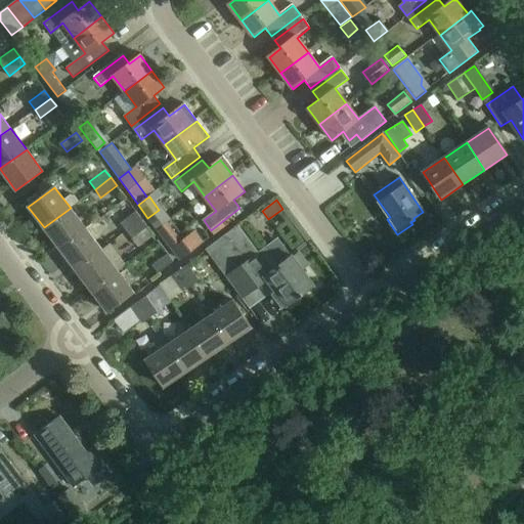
[(86,228),(71,208),(44,227),(59,248),(86,228)]
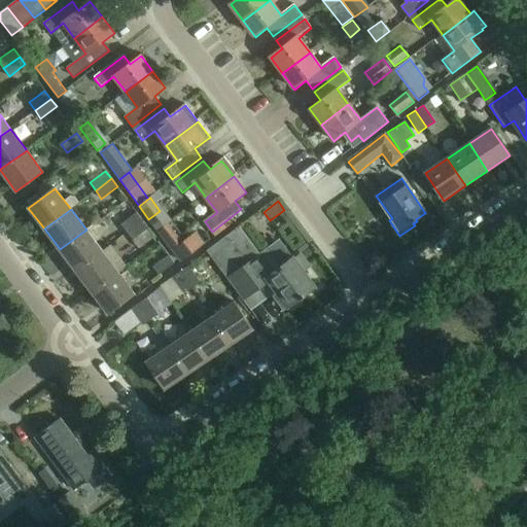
[(142,219),(137,213),(120,224),(126,232),(142,219)]
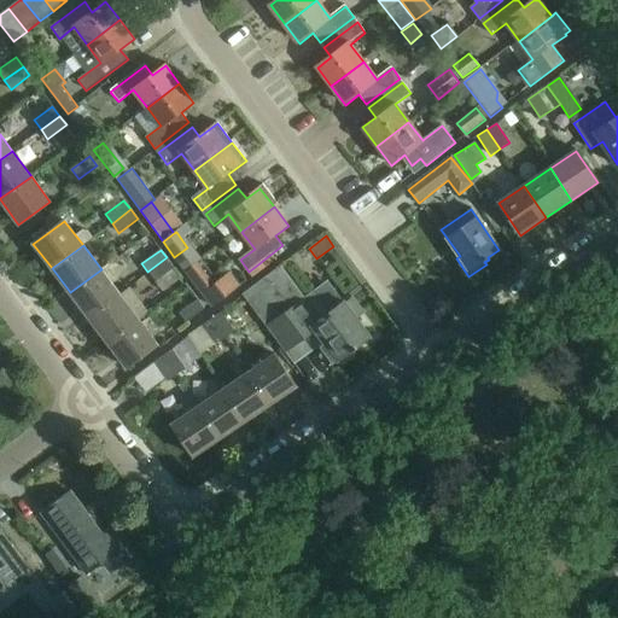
[(174,268),(167,257),(147,272),(156,281),(172,269),(174,268)]
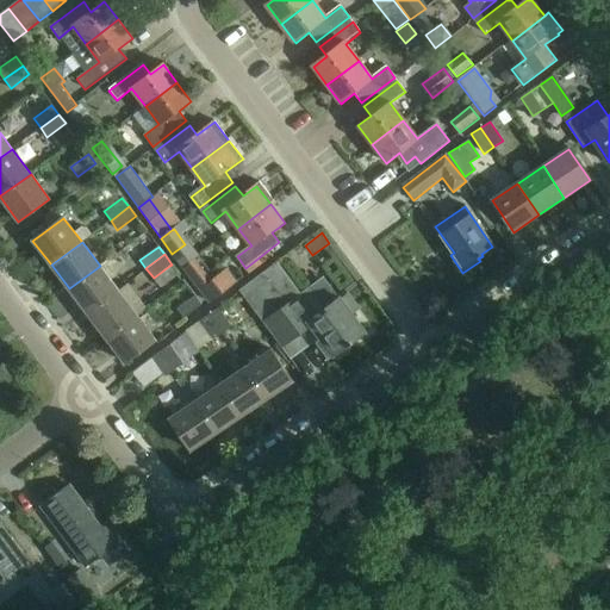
[(100,266),(69,288),(87,312),(118,290),(100,266)]
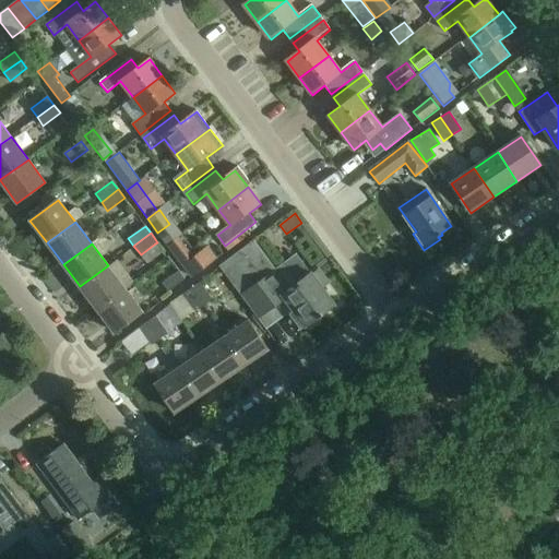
[(163,253),(155,244),(141,254),(147,264),(163,253)]
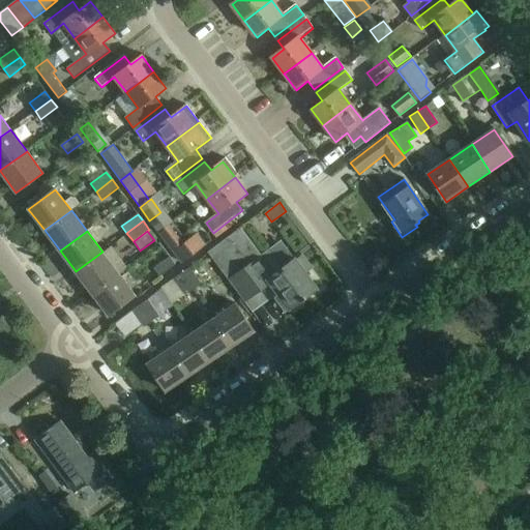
[(174,252),(182,263),(206,245),(197,234),(183,244),(174,252)]
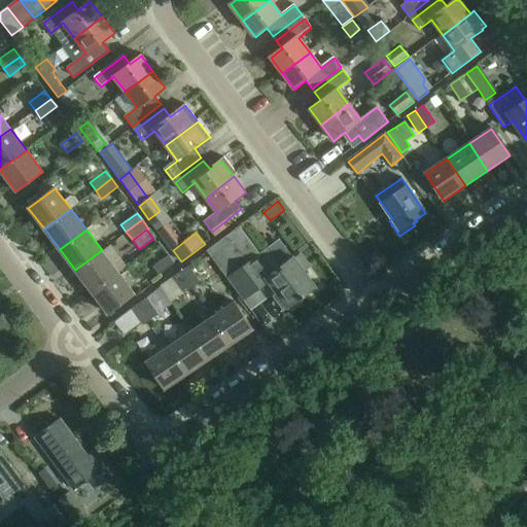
[(226,236),(206,251),(242,300),(264,284),(248,262),(249,262),(244,255),(242,257),(226,236)]
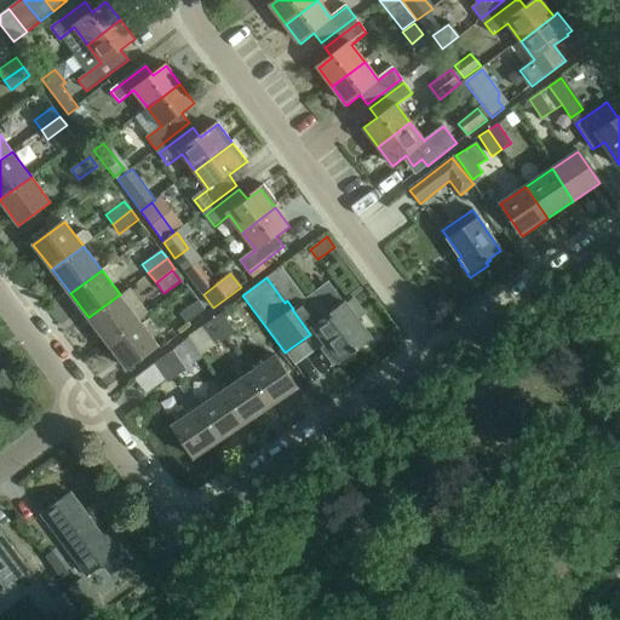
[(293,309),(292,309),(310,334),(315,331),(338,362),(352,351),(352,352),(357,349),(356,348),(371,337),(345,303),(329,314),(314,293),(293,309)]
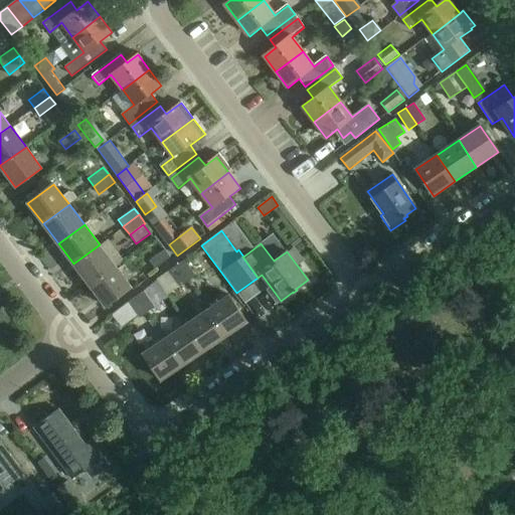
[(100,244),(73,264),(88,284),(115,265),(122,259),(116,251),(109,256),(100,244)]
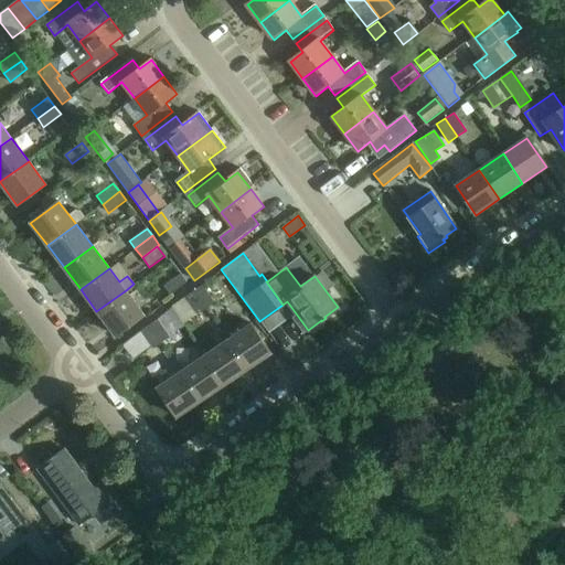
[(188,281),(181,274),(163,286),(170,295),(188,281)]
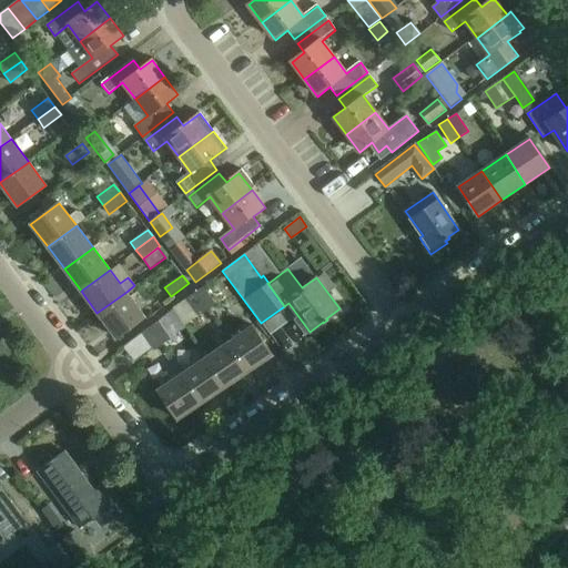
[(204,286),(195,293),(208,310),(216,304),(204,286)]
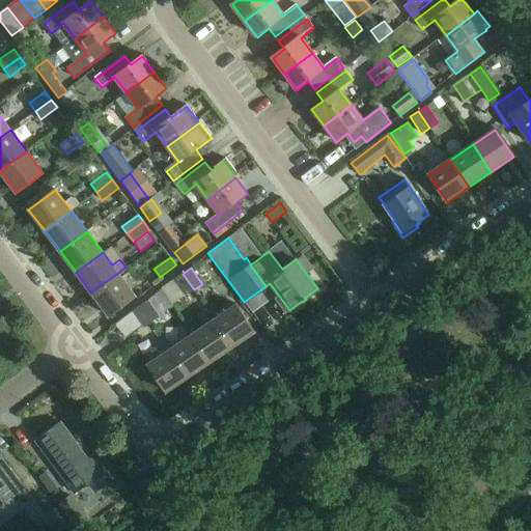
[(134,294),(118,273),(90,292),(107,314),(134,294)]
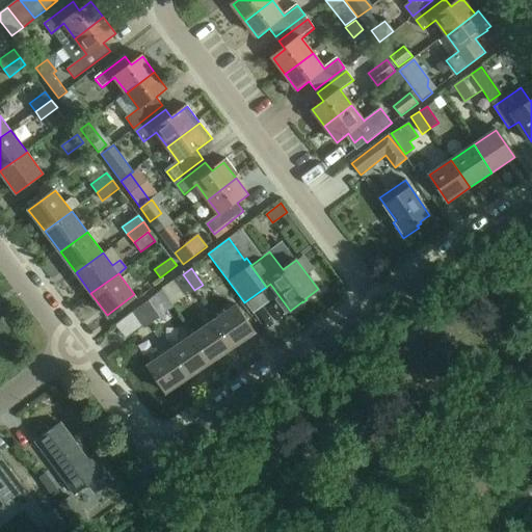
[(194,290),(183,274),(175,280),(186,296),(194,290)]
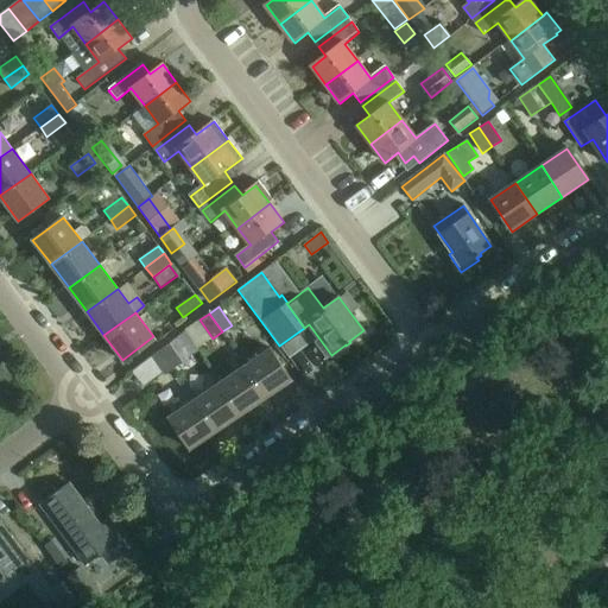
[(170,343),(160,349),(173,368),(183,362),(170,343)]
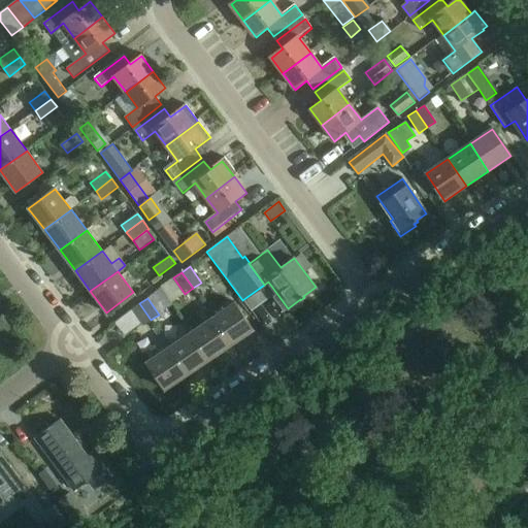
[(151,320),(139,303),(137,305),(131,309),(142,326),(151,320)]
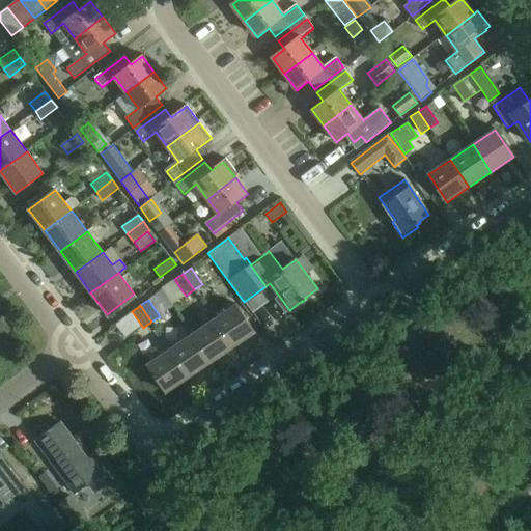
[(214,319),(232,347),(255,333),(236,305),(214,319)]
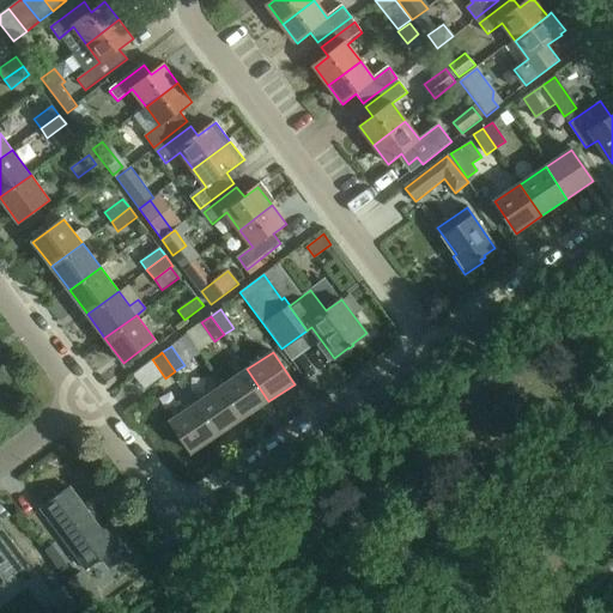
[(153,366),(134,382),(147,399),(167,383),(153,366)]
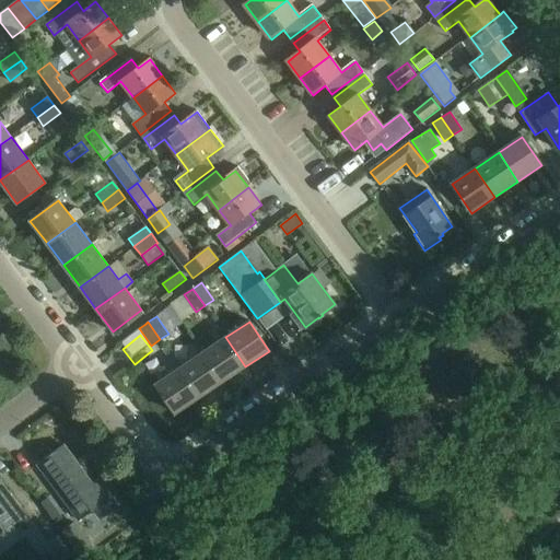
[(225,337),(202,353),(222,382),(245,366),(225,337)]
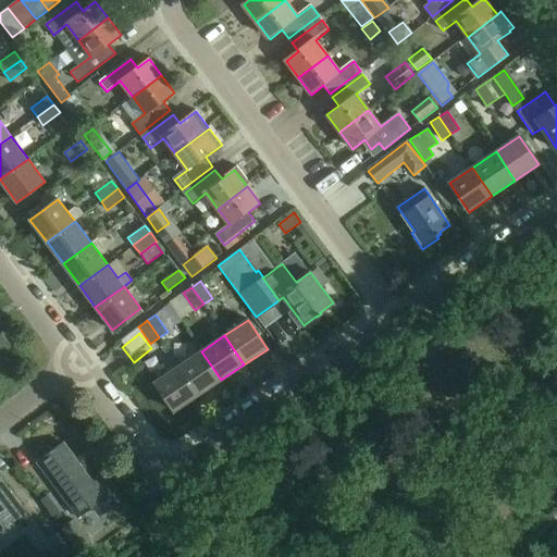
[(201,351),(178,367),(198,396),(221,380),(201,351)]
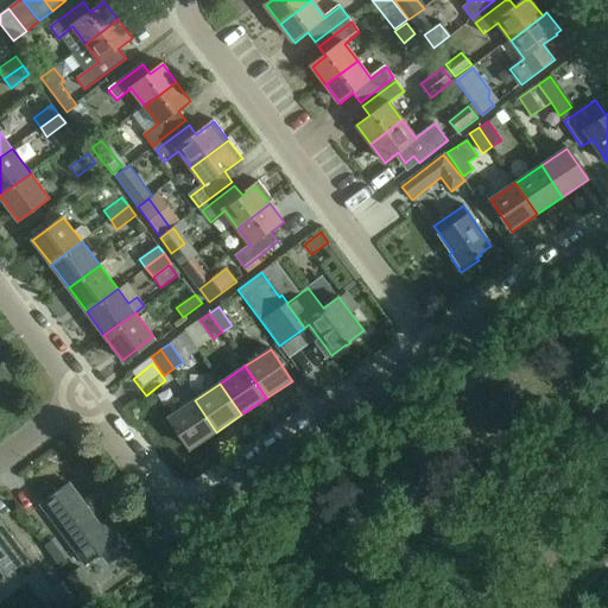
[(216,432),(195,400),(169,418),(190,449),(216,432)]
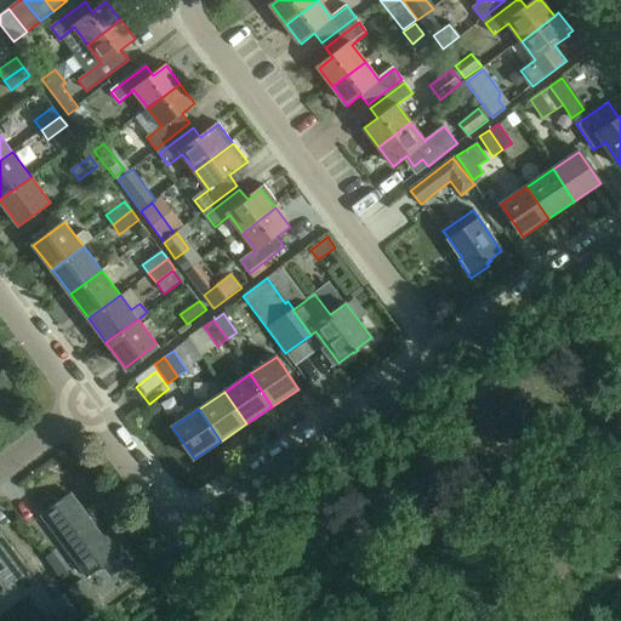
[(91,522),(90,523),(69,495),(44,514),(64,542),(63,542),(87,575),(103,563),(112,575),(131,560),(109,531),(102,536),(91,522)]
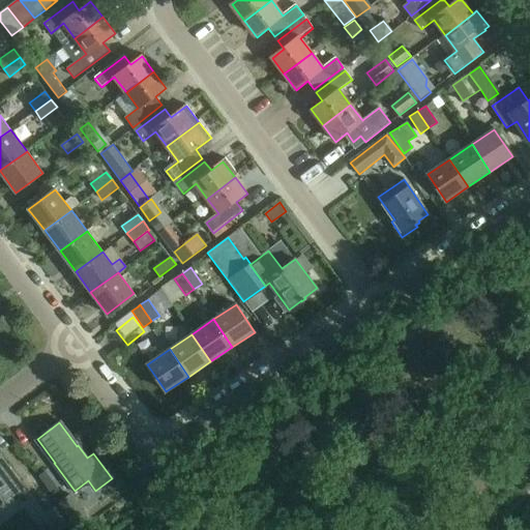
[(55,506),(46,513),(1,454),(0,455),(0,520),(22,504),(40,529),(63,529),(69,526),(55,506)]
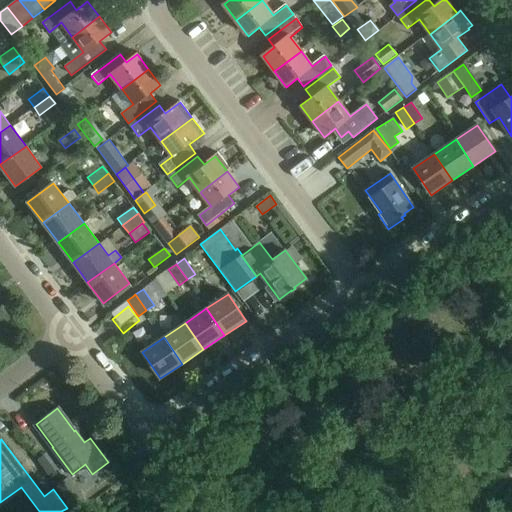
[(28,470),(38,487),(45,483),(35,466),(28,470)]
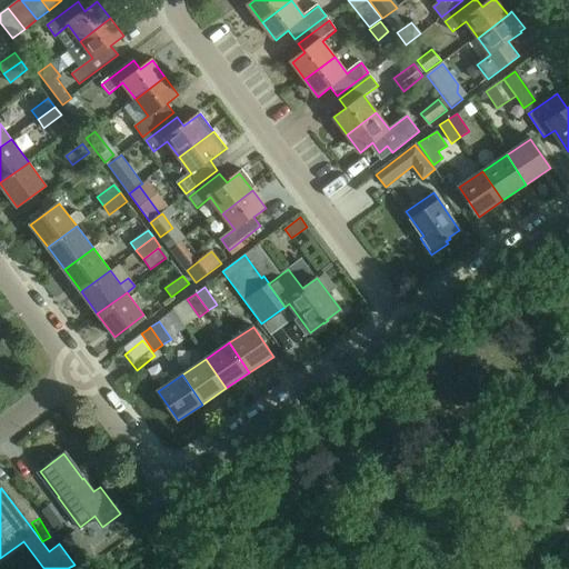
[(65,539),(80,560),(91,552),(75,530),(65,539)]
